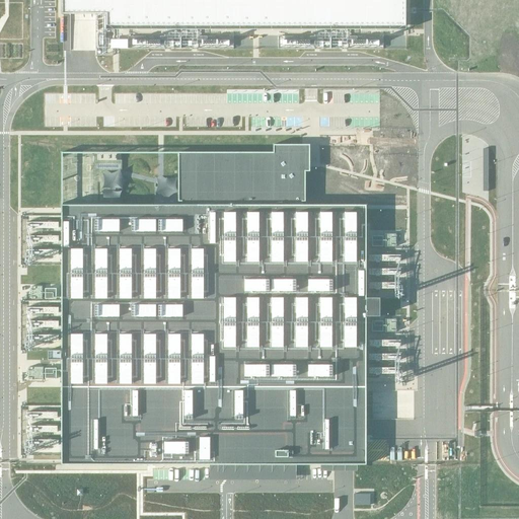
[(60,0),(61,14),(105,14),(105,27),(405,27),(405,0),(60,0)]
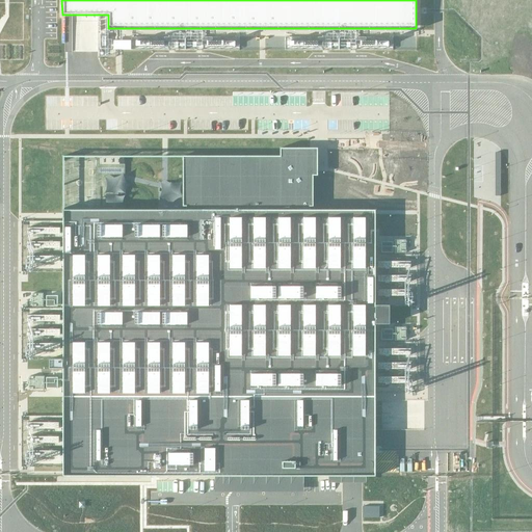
[(313,176),(318,176),(318,162),(318,149),(280,149),(280,156),(183,156),(183,210),(60,210),(60,473),(60,477),(375,477),(375,210),(313,210),(313,176)]
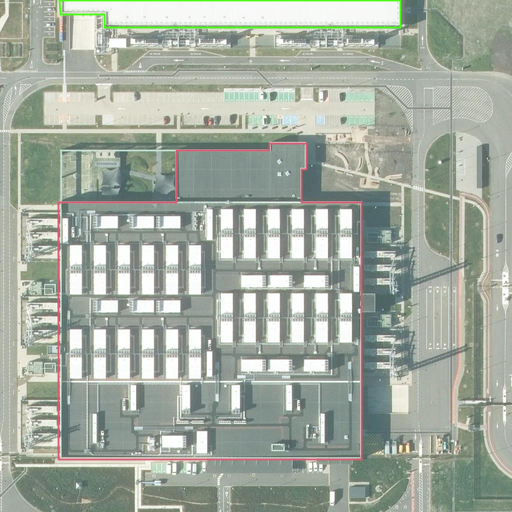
[(19,225),(50,225),(50,217),(19,216),(19,225)]
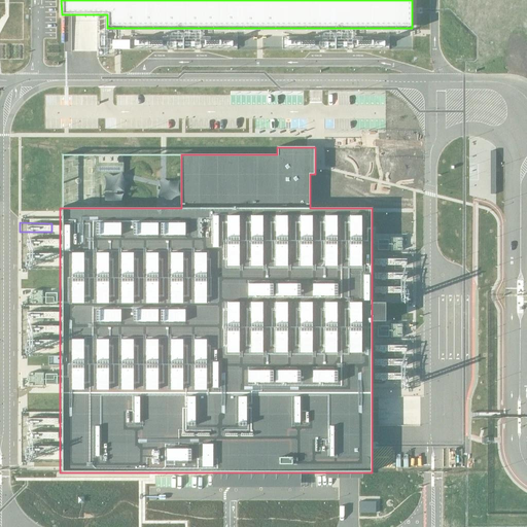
[(394,236),(384,236),(384,248),(395,248),(394,236)]
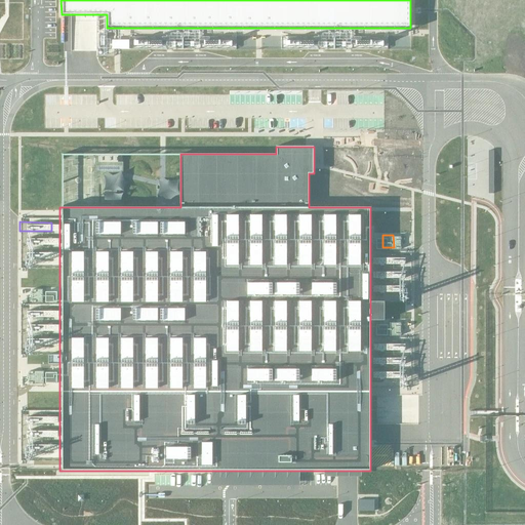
[(51,244),(51,236),(19,237),(19,245),(51,244)]
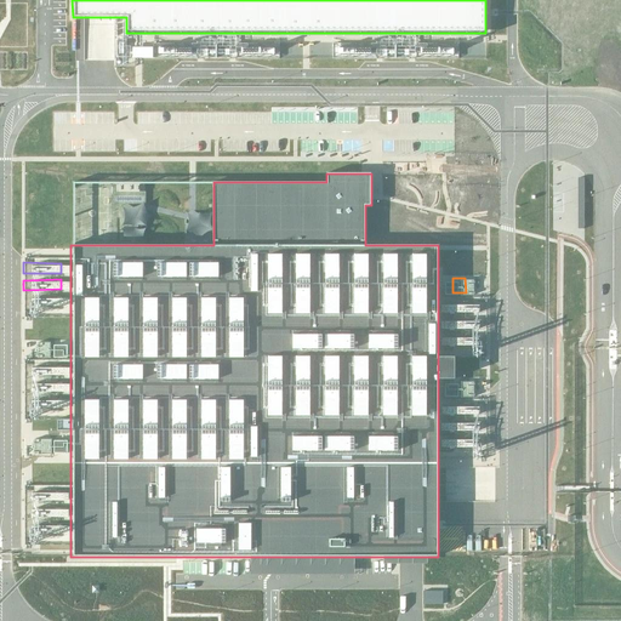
[(29,313),(61,312),(61,295),(28,296),(29,313)]
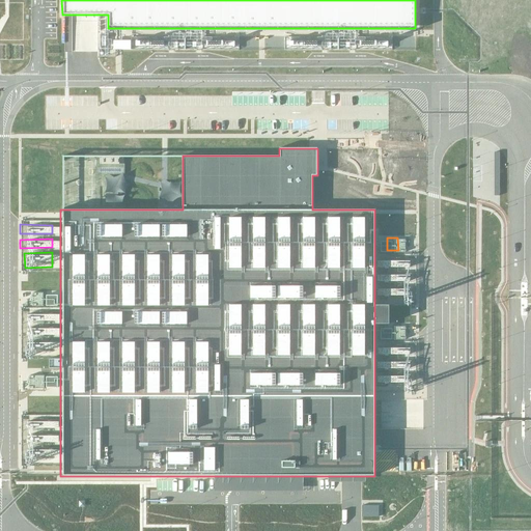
[(24,304),(35,304),(36,290),(25,290),(24,304)]
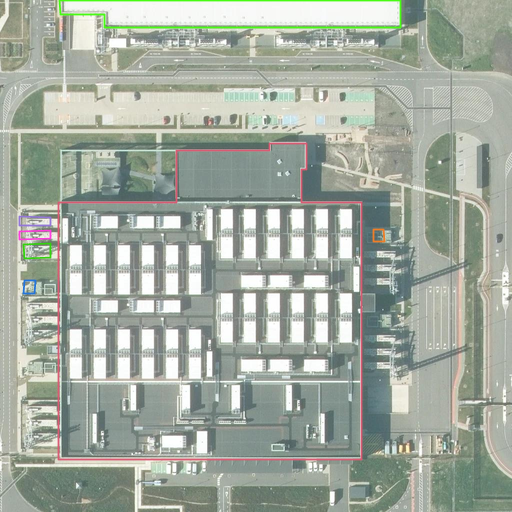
[(50,309),(50,300),(19,301),(19,309),(50,309)]
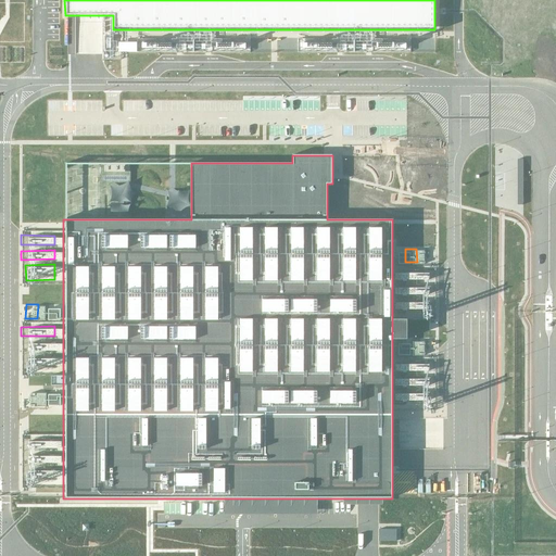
[(405,340),(406,354),(417,354),(417,339),(405,340)]
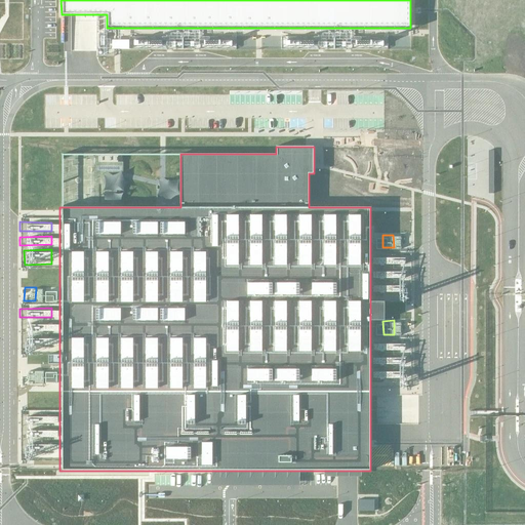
[(51,322),(24,322),(24,332),(51,332),(51,322)]
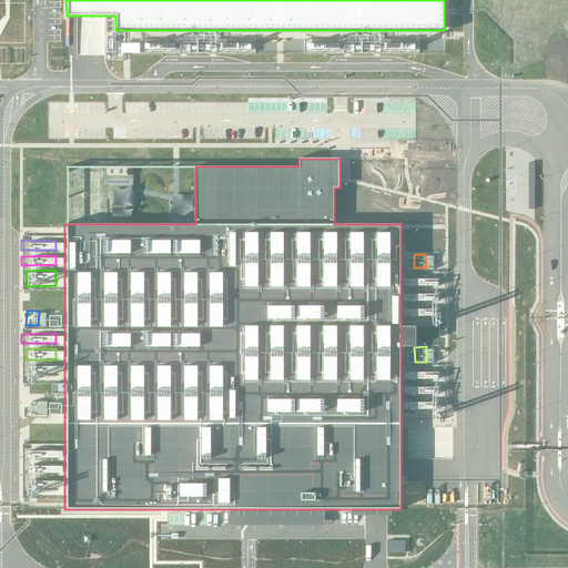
[(56,371),(56,364),(27,364),(27,378),(38,378),(38,372),(56,371)]
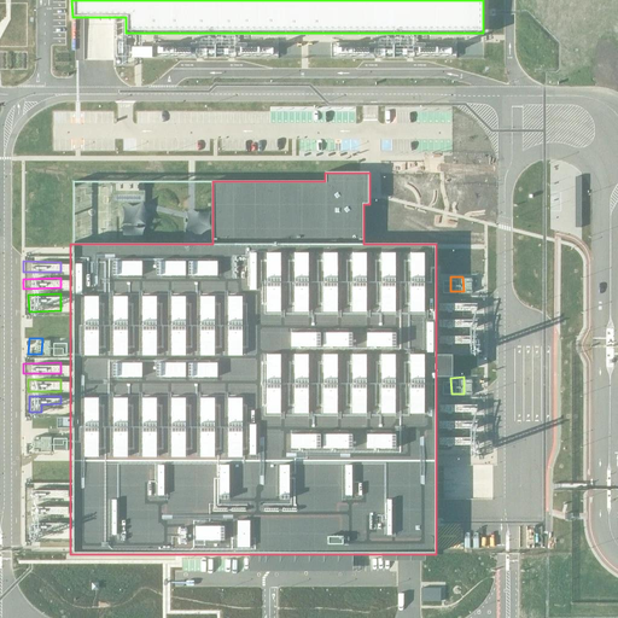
[(62,413),(46,413),(47,424),(63,424),(62,413)]
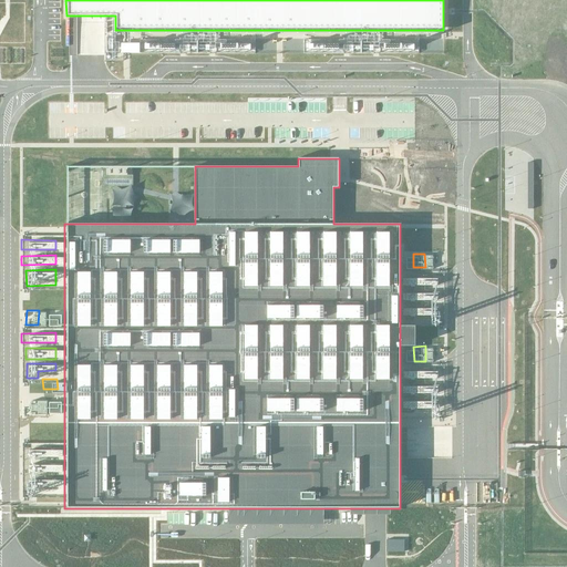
[(40,412),(39,399),(23,399),(23,412),(40,412)]
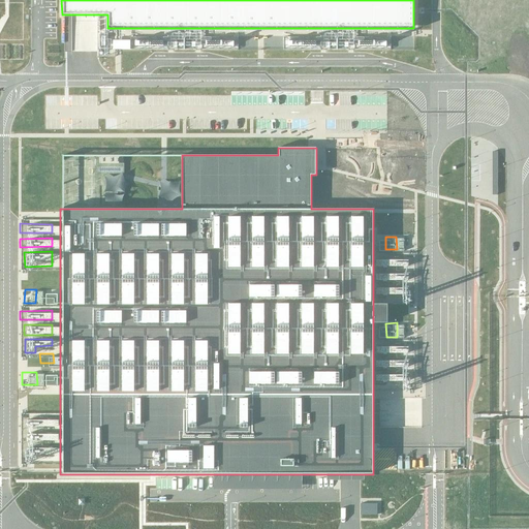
[(51,418),(20,417),(20,425),(51,427),(51,418)]
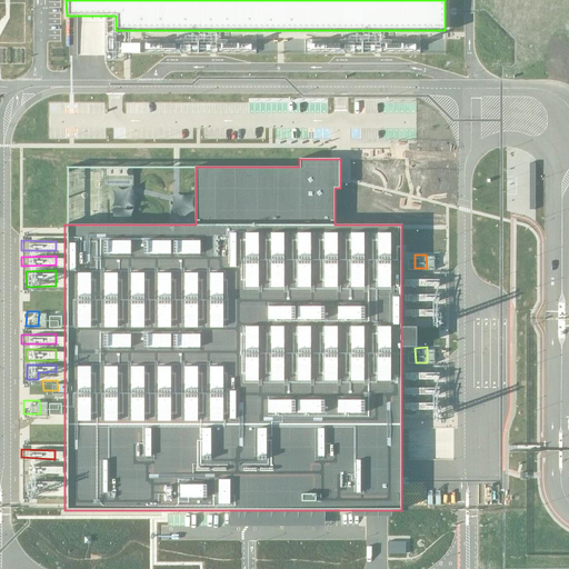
[(55,473),(55,465),(21,465),(21,473),(55,473)]
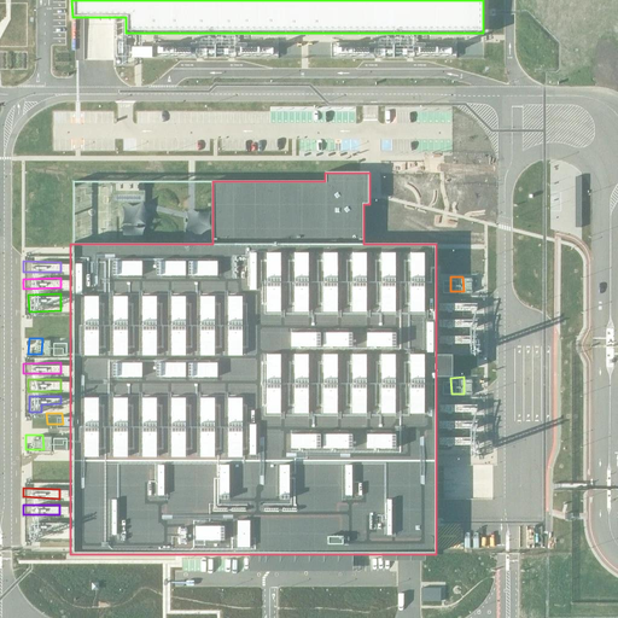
[(28,537),(59,537),(60,520),(29,520),(28,537)]
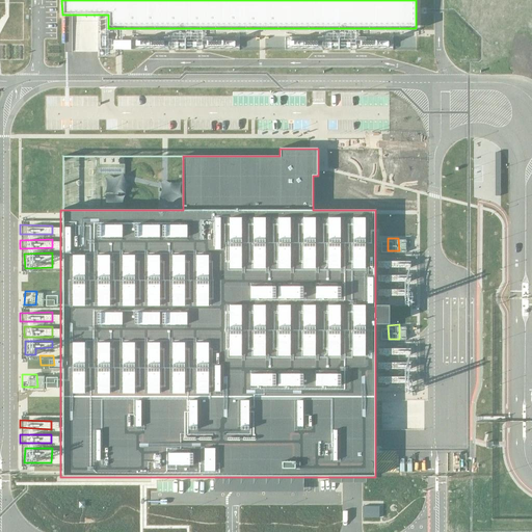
[(219,521),(228,521),(228,506),(219,506),(219,521)]
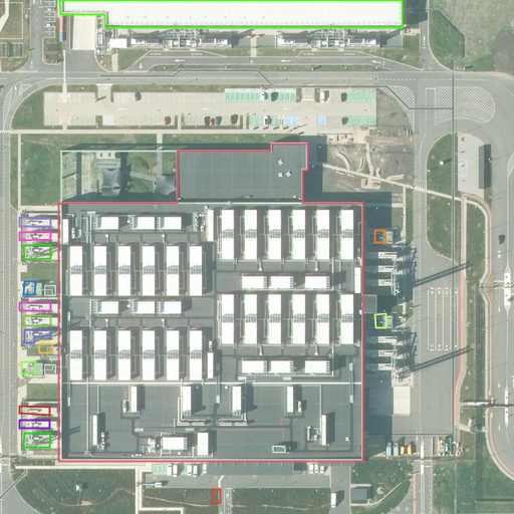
[(350,500),(367,500),(367,489),(350,489),(350,500)]
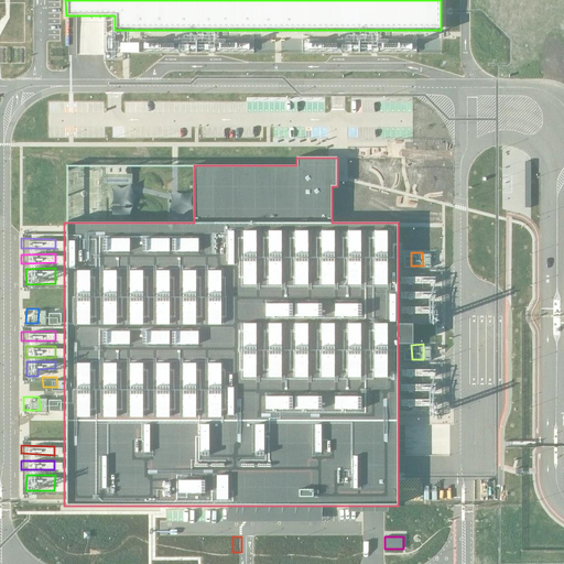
[(28,546),(22,551),(28,556),(33,552),(28,546)]
